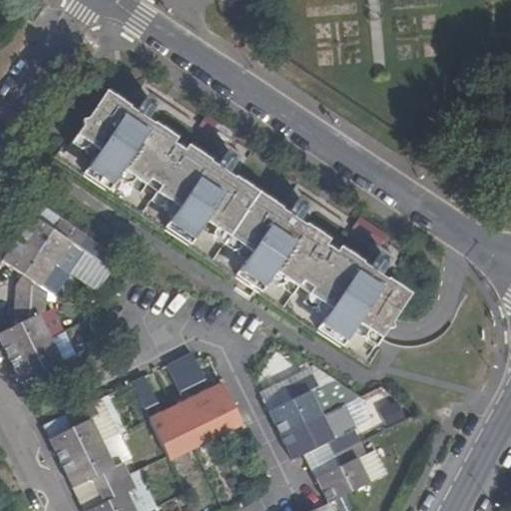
[(106,91),(78,134),(101,150),(91,166),(116,182),(124,168),(147,184),(151,179),(162,186),(158,192),(181,207),(172,221),(196,236),(207,220),(253,251),(242,268),(268,284),(277,271),(300,286),(303,280),(315,288),(311,294),(334,310),(325,323),(350,339),(360,323),(382,338),(411,295),(389,279),(387,281),(382,277),(392,263),(393,261),(393,259),(393,257),(392,254),(391,252),(389,251),(386,251),(384,251),(382,252),(380,253),(379,256),(370,270),(364,265),(365,263),(307,223),(306,226),(300,222),(310,207),(311,205),(311,203),(311,201),(310,199),(309,198),(307,197),(305,196),(303,196),(301,197),(299,198),(298,200),(288,214),(282,210),(283,208),(235,177),(234,179),(229,175),(238,161),(239,159),(240,157),(239,155),(239,153),(237,152),(235,151),(233,150),(231,150),(229,151),(228,152),(226,154),(217,167),(210,163),(212,160),(154,122),(153,124),(147,120),(157,106),(158,104),(158,102),(158,100),(157,98),(156,96),(154,95),(152,95),(150,95),(148,95),(146,96),(145,98),(136,112),(129,109),(131,106),(106,91)]
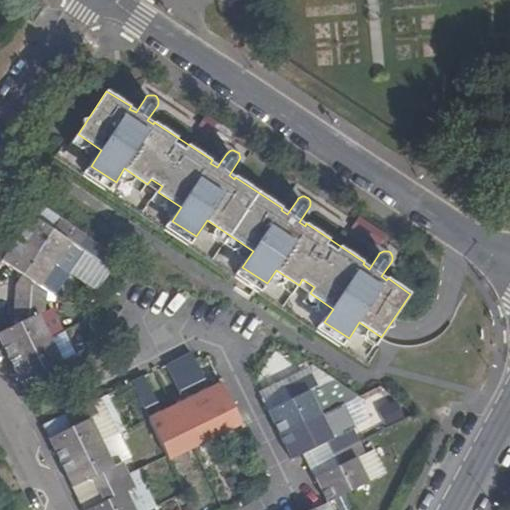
[(54,228),(61,217),(40,203),(32,214),(54,228)]
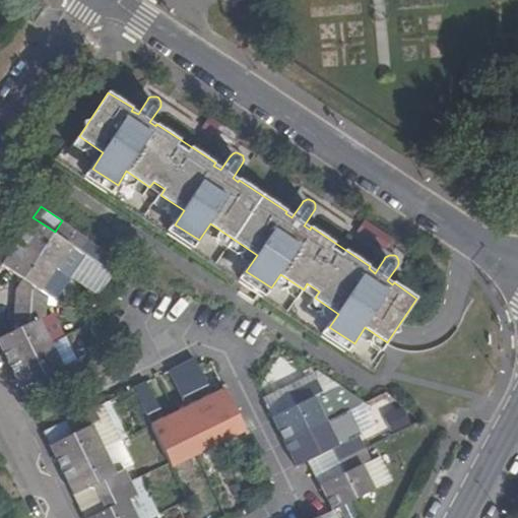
[(57,267),(72,276),(86,255),(114,273),(122,260),(62,220),(55,232),(33,217),(17,241),(57,267)]
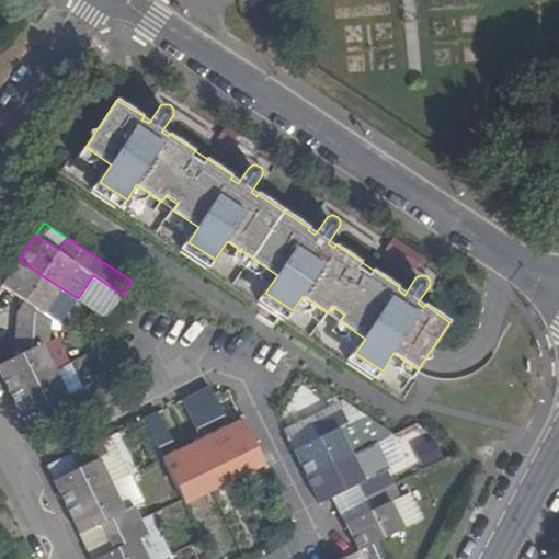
[(45,312),(61,288),(19,260),(3,284),(26,299),(18,312),(18,326),(53,328),(54,319),(45,312)]
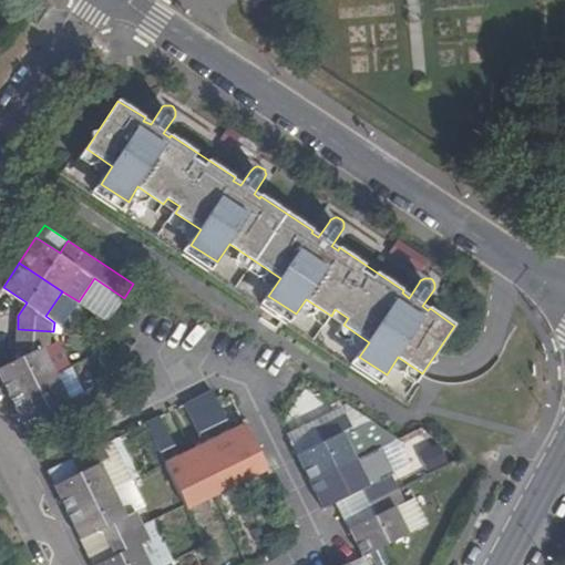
[(79,301),(62,291),(45,316),(54,322),(62,327),(79,301)]
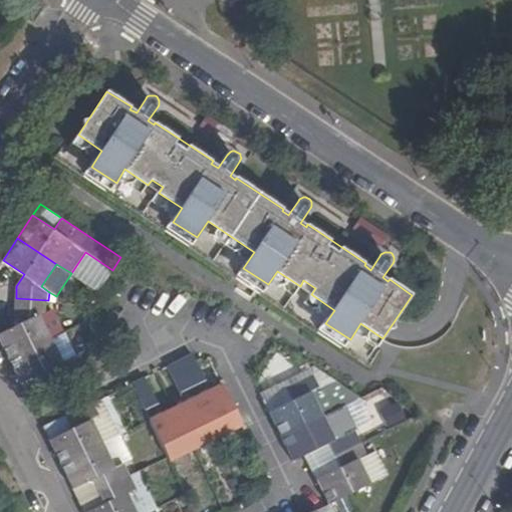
[(47,308),(48,300),(16,298),(15,311),(21,321),(0,331),(0,338),(9,357),(50,337),(38,313),(47,308)]
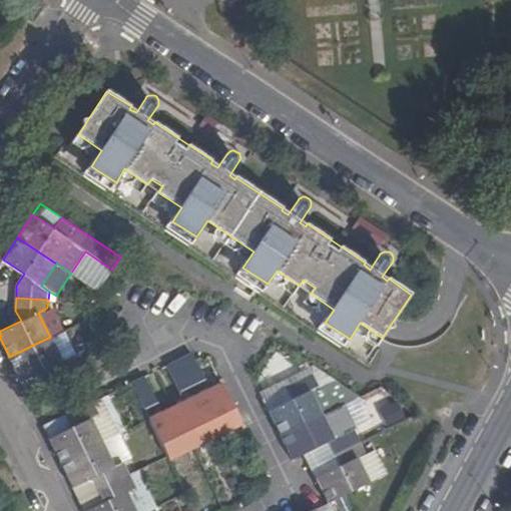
[(65,330),(50,337),(62,361),(59,363),(66,375),(78,369),(81,364),(65,330)]
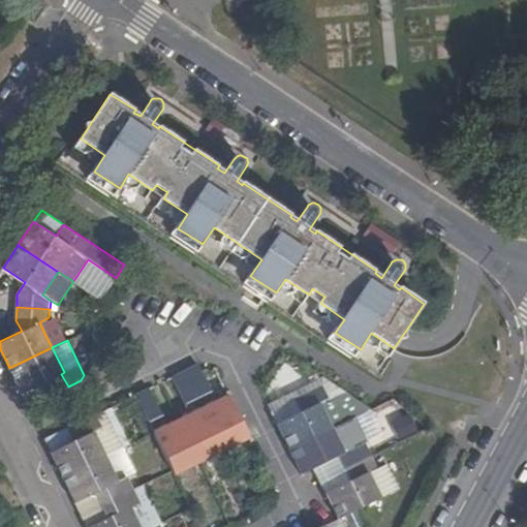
[(33,385),(40,400),(68,386),(61,374),(64,372),(52,347),(9,368),(22,392),(33,385)]
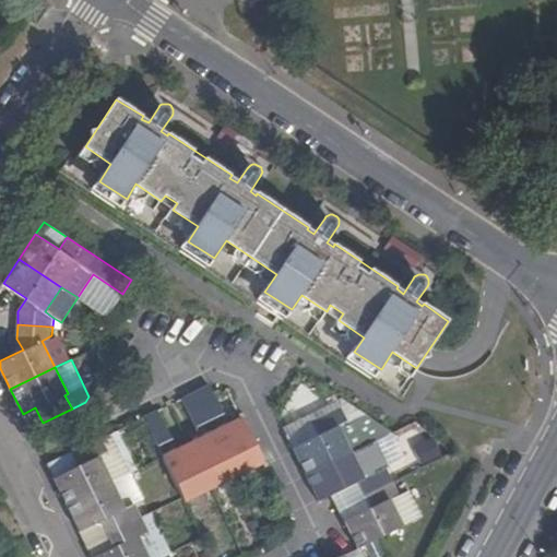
[(225,413),(210,382),(196,390),(211,419),(225,413)]
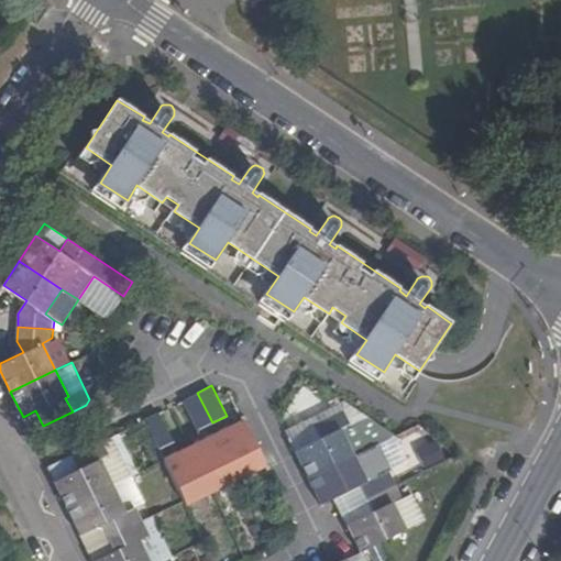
[(199,429),(212,422),(197,393),(185,398),(199,429)]
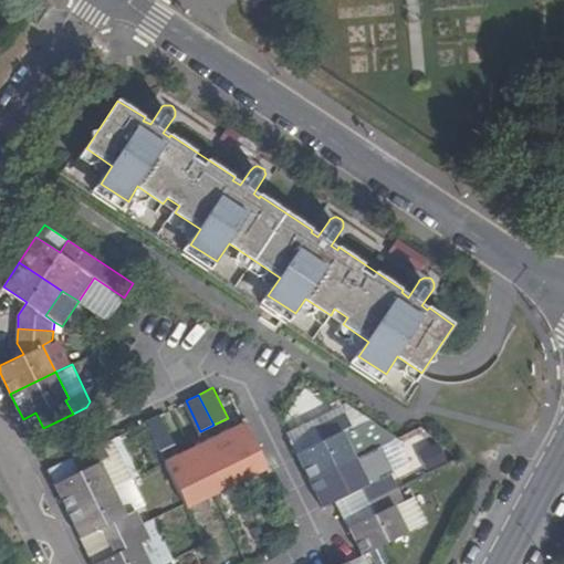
[(323,440),(299,452),(312,479),(357,457),(344,429),(353,425),(347,411),(315,427),(323,440)]
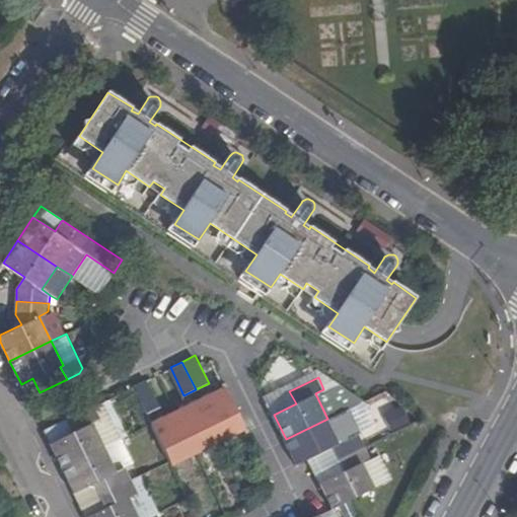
[(40,392),(32,378),(21,384),(28,398),(40,392)]
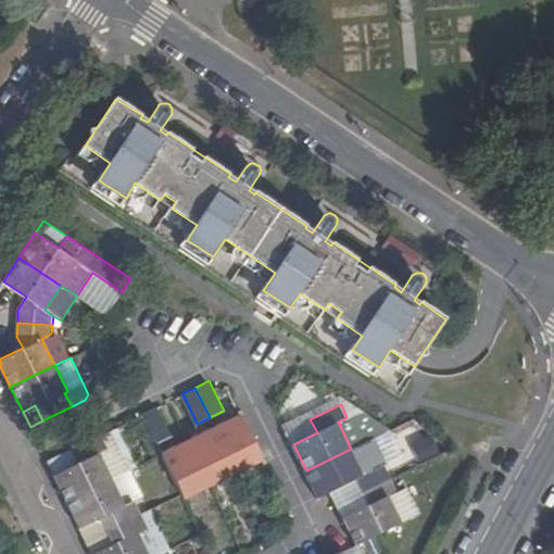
[(172,436),(158,406),(143,413),(158,442),(172,436)]
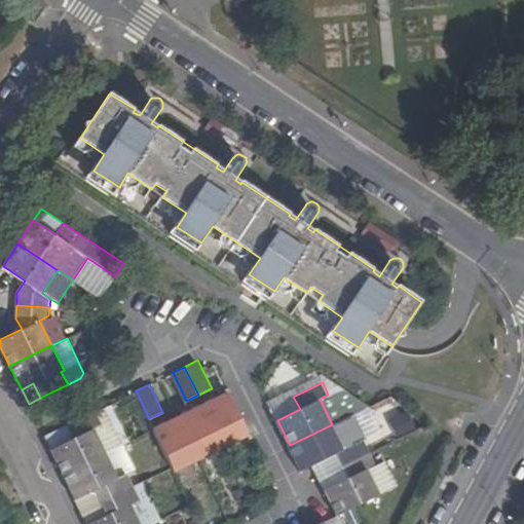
[(224,446),(250,434),(229,391),(203,405),(224,446)]
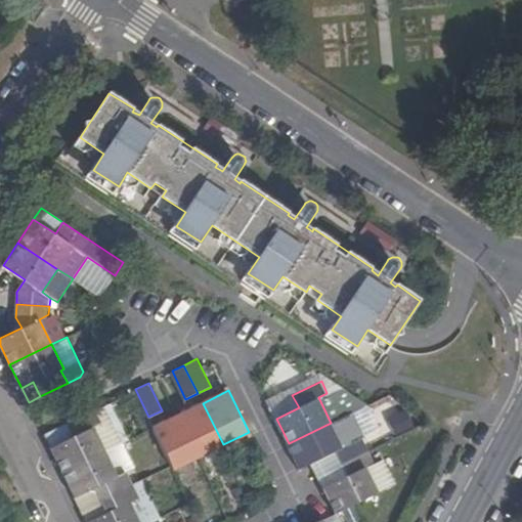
[(201,457),(223,444),(203,403),(179,415),(201,457)]
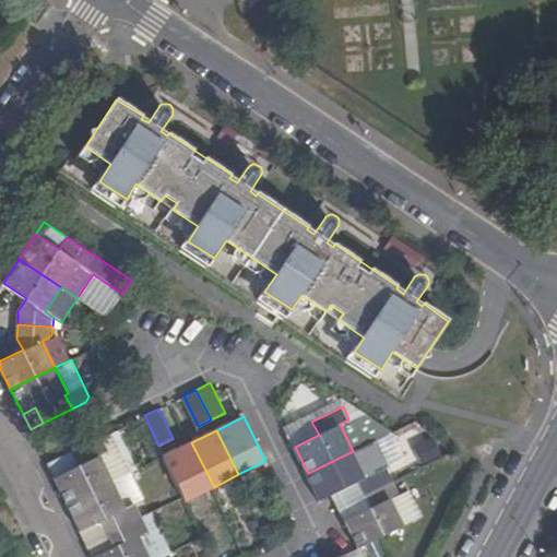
[(111,431),(102,436),(109,450),(99,454),(113,482),(132,472),(111,431)]
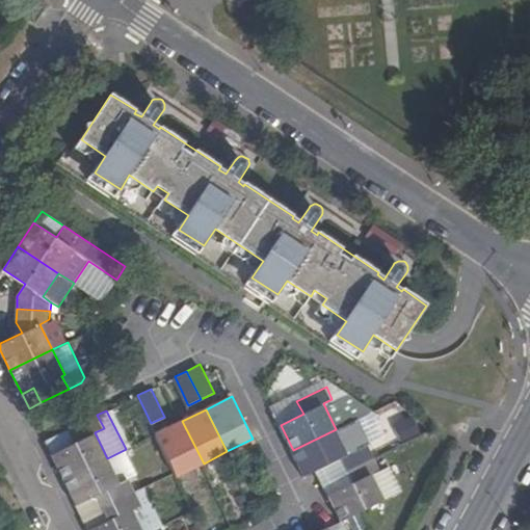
[(104,428),(97,415),(69,429),(75,443),(52,454),(64,479),(107,458),(95,432),(104,428)]
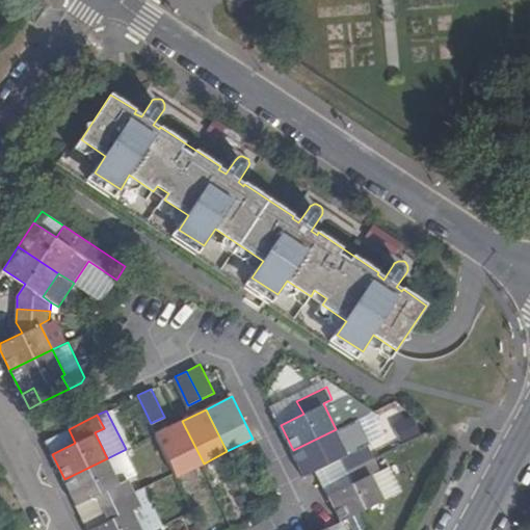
[(182,421),(156,433),(176,472),(178,476),(204,464),(182,421)]
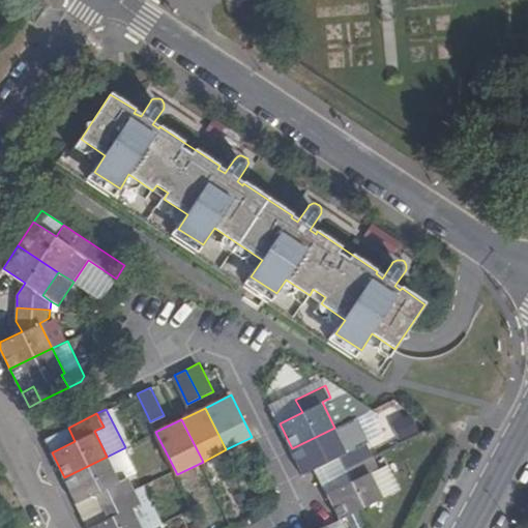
[(383,448),(420,435),(414,419),(378,433),(383,448)]
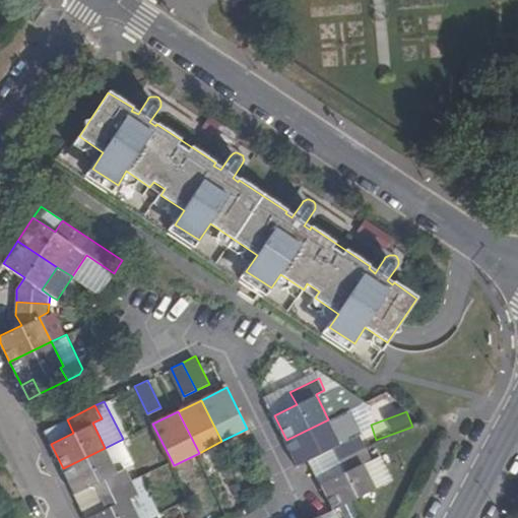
[(73,433),(67,419),(44,431),(51,444),(73,433)]
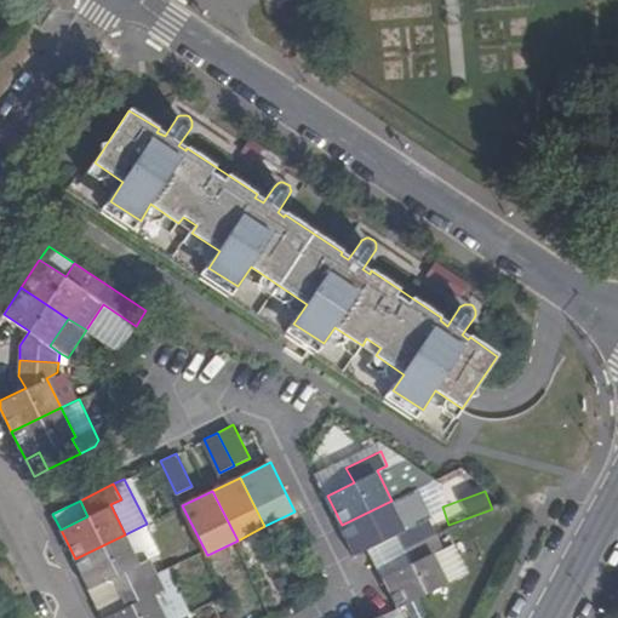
[(405,528),(392,501),(342,525),(356,554),(370,548),(396,533),(404,548),(436,531),(429,516),(405,528)]
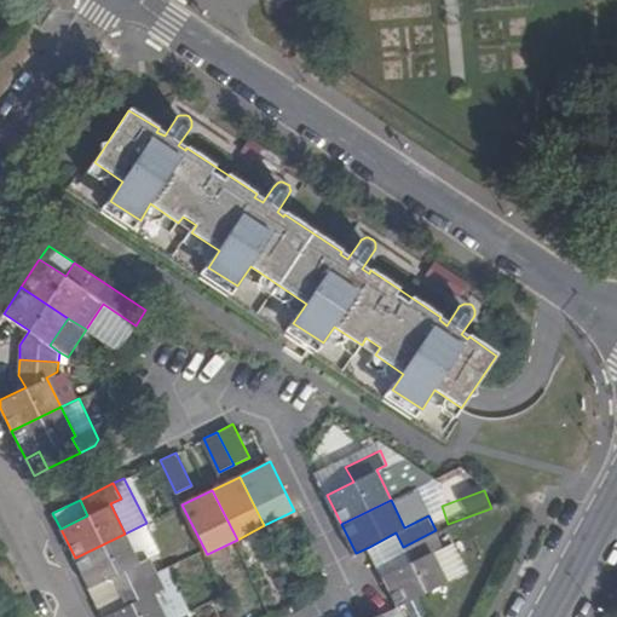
[(443,546),(436,530),(403,547),(410,561),(384,576),(398,605),(424,593),(448,581),(433,551),(443,546)]
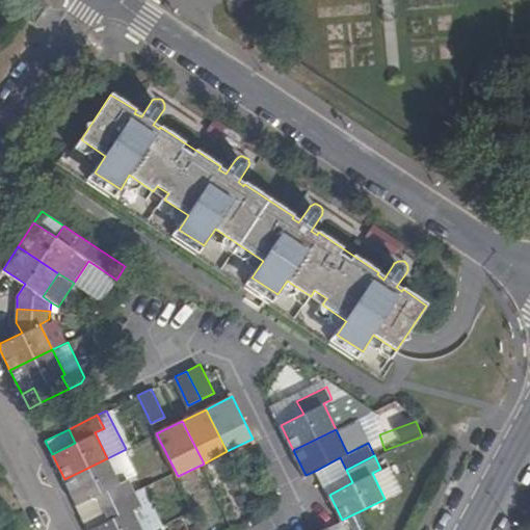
[(120,483),(107,458),(64,479),(77,504),(99,493),(106,506),(135,492),(129,479),(120,483)]
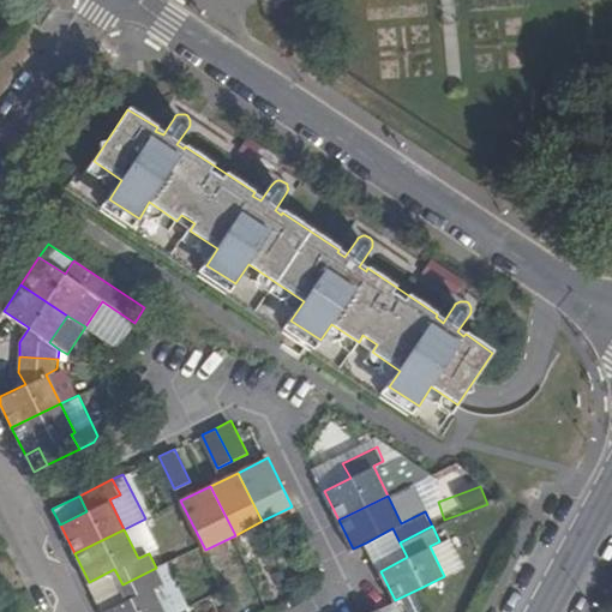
[(192,605),(169,561),(156,568),(163,583),(153,588),(163,611),(177,611),(189,606),(192,605)]
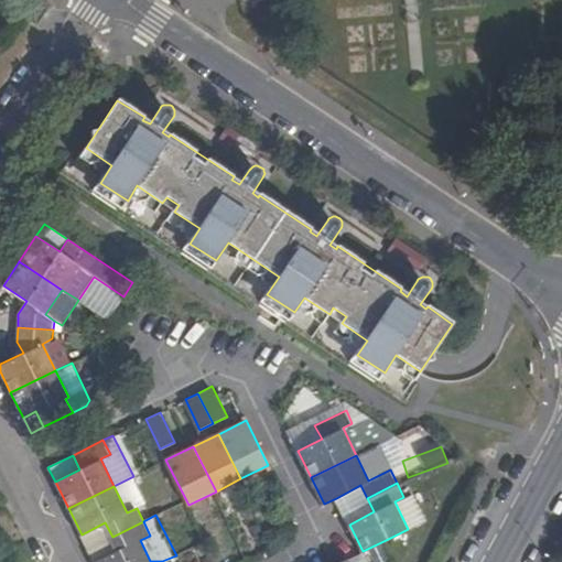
[(150,536),(143,521),(112,537),(119,550),(95,561),(150,561),(140,540),(150,536)]
